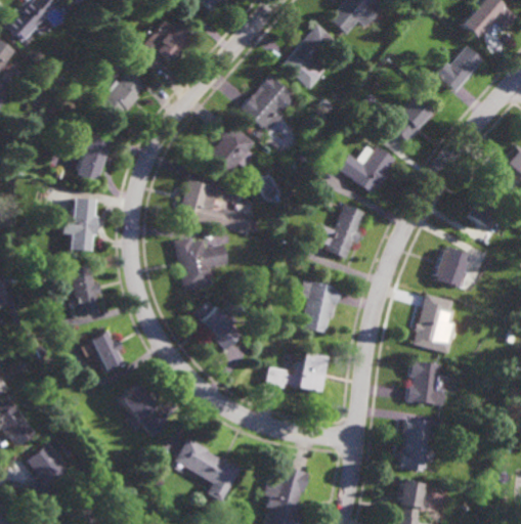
[(48,0),(53,4),(43,15),(52,24),(41,35),(34,28),(20,42),(3,26),(11,16),(9,13),(14,8),(16,10),(26,0),(29,3),(32,0),(48,0)]
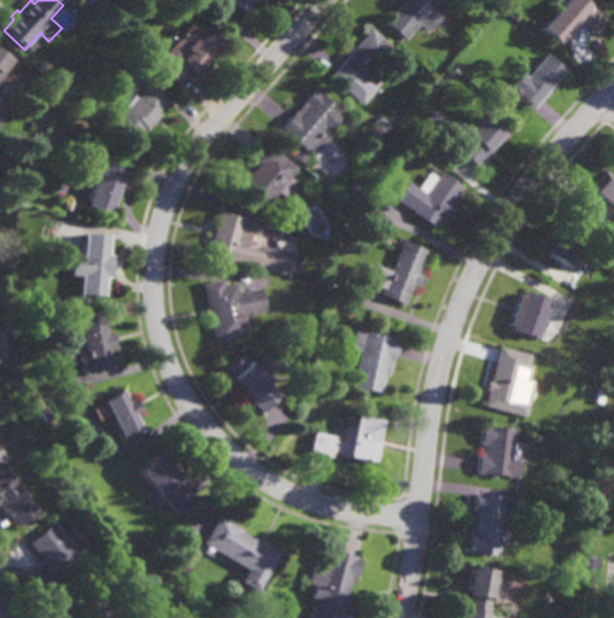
[(267,0),(263,5),(259,3),(249,15),(232,0),(267,0)]
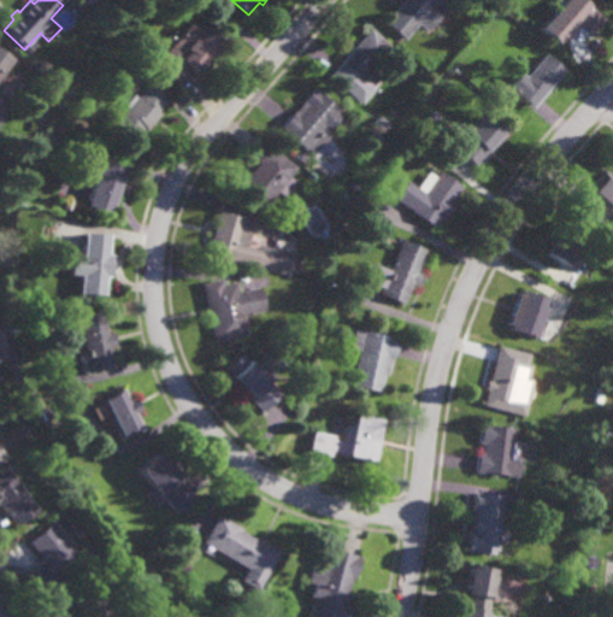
[(432,31),(423,23),(410,40),(389,23),(408,0),(443,0),(443,1),(446,4),(443,6),(449,11),(432,31)]
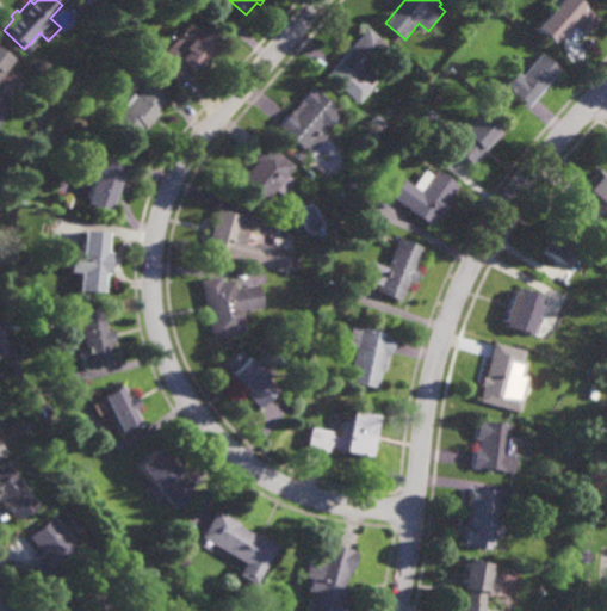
[(577,0),(583,5),(583,4),(602,19),(589,35),(576,24),(568,35),(564,31),(553,43),(537,29),(562,0),(577,0)]
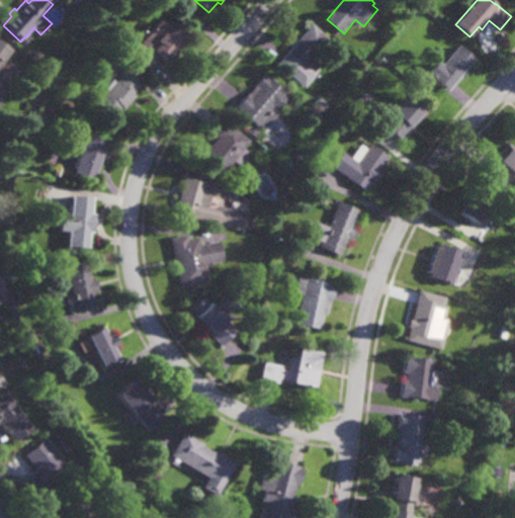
[(169,27),(173,22),(189,37),(182,46),(173,56),(174,56),(167,64),(161,59),(151,71),(137,59),(141,54),(136,50),(162,21),(169,27)]
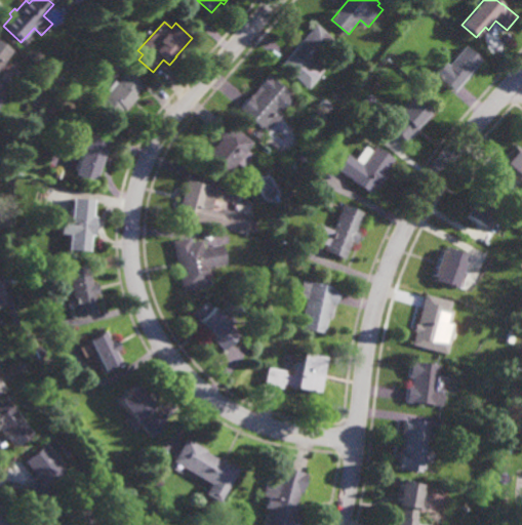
[(322,70),(316,65),(312,69),(313,70),(302,82),(283,65),(320,25),(336,39),(325,52),(332,59),(322,70)]
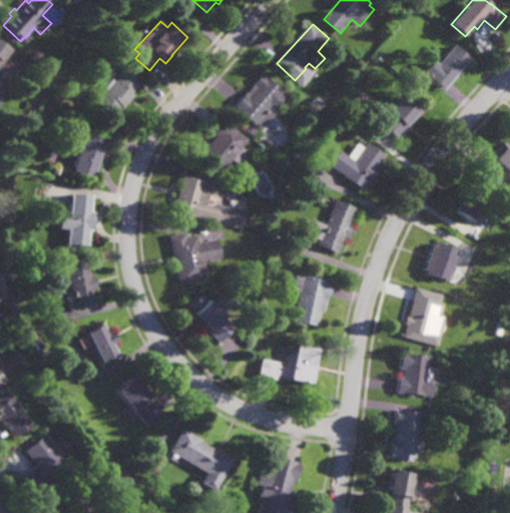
[(0,67),(0,39),(13,50),(0,67)]
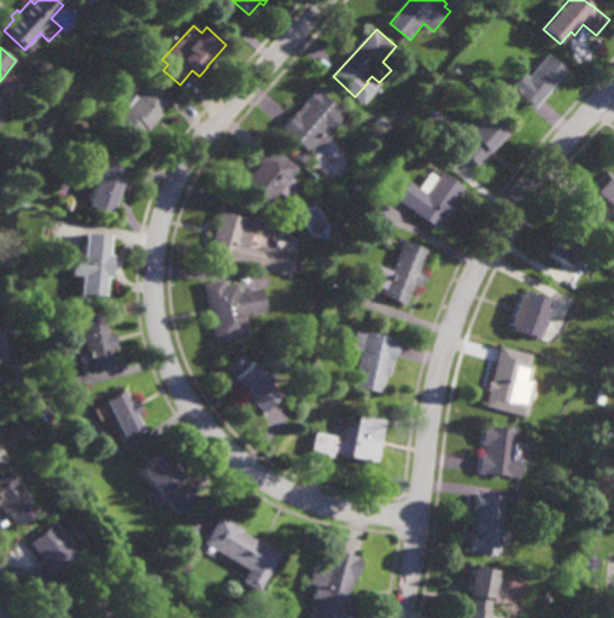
[(534,108),(509,87),(530,63),(536,69),(548,54),(566,70),(534,108)]
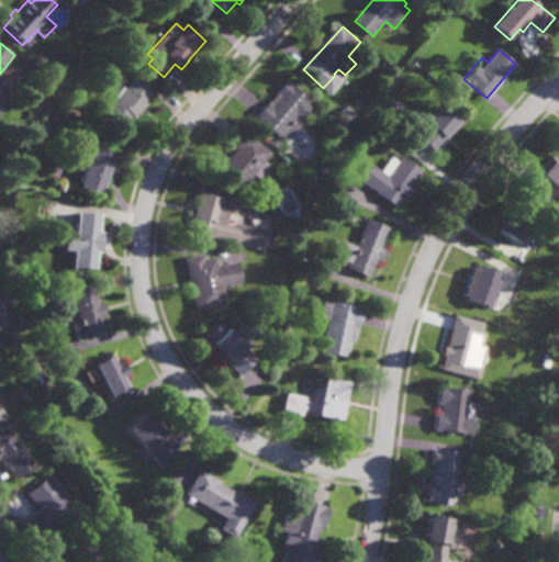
[(155,92),(147,102),(149,104),(136,120),(134,116),(124,128),(107,113),(118,99),(114,97),(123,87),(126,89),(137,77),(155,92)]
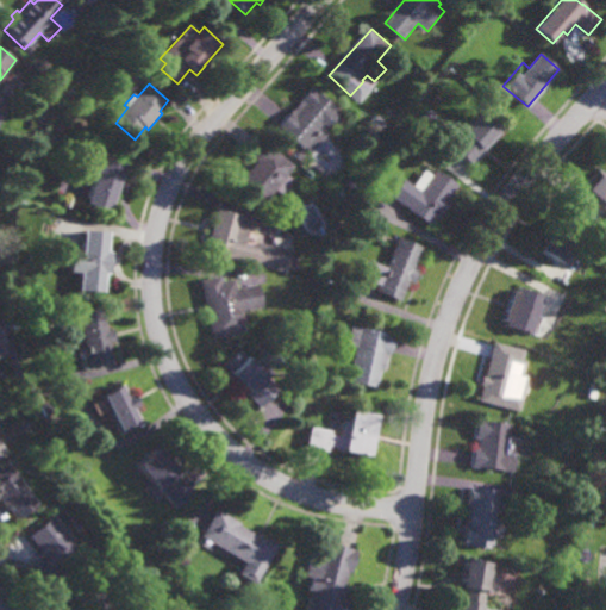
[(339,125),(336,122),(330,130),(332,132),(314,153),(308,148),(307,150),(280,126),(314,87),(343,112),(342,114),(345,118),(339,125)]
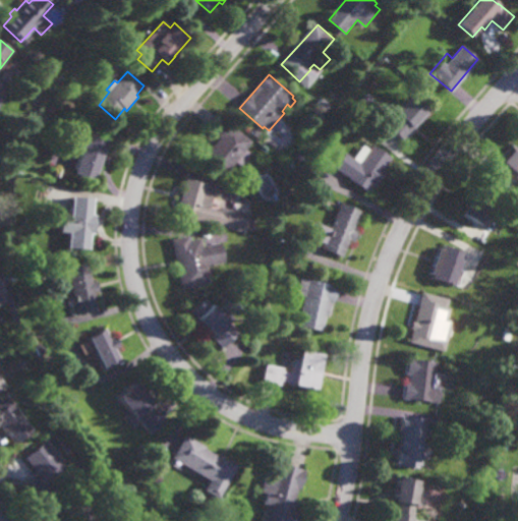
[(444,97),(438,91),(442,87),(448,92),(444,97)]
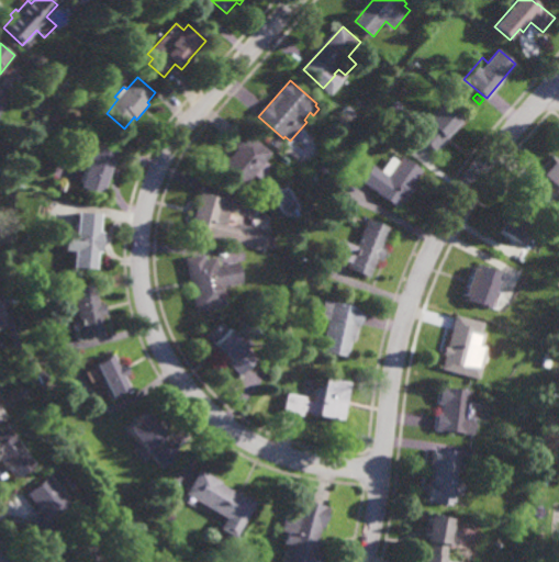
[(450,139),(439,153),(411,126),(422,114),(429,122),(447,103),(467,121),(450,139)]
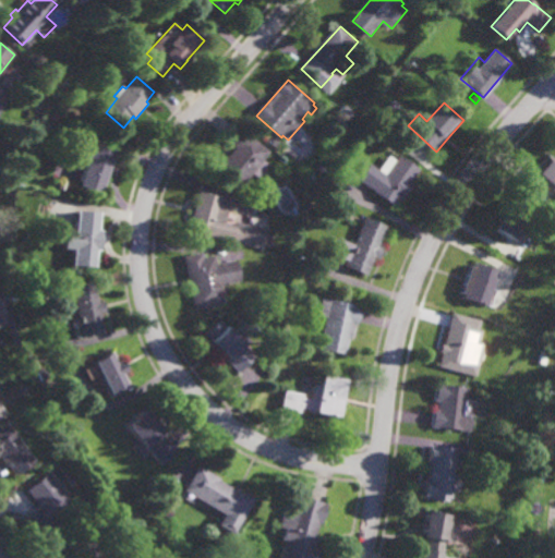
[(353,121),(348,118),(353,111),(358,114),(353,121)]
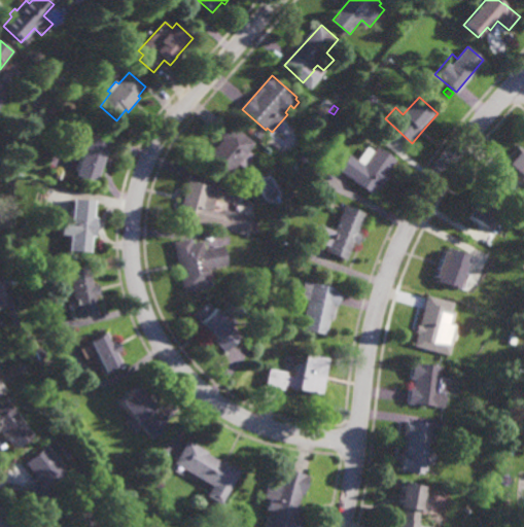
[(327,121),(322,116),(324,113),(330,117),(327,121)]
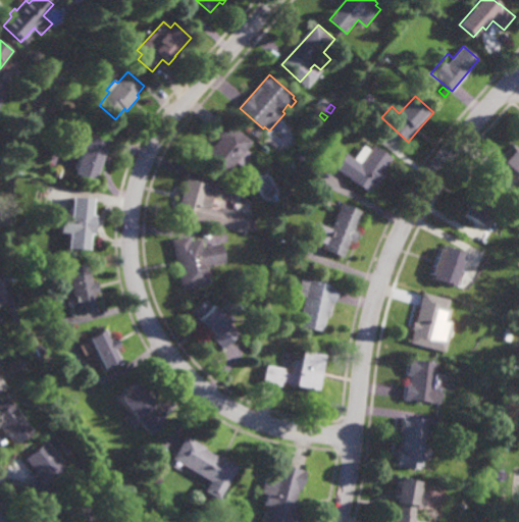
[(246,166),(239,161),(226,178),(204,161),(222,138),(217,134),(227,120),(254,141),(249,148),(255,153),(246,166)]
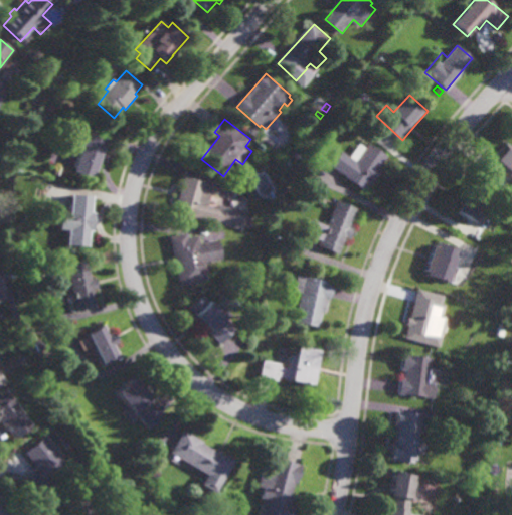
[(93,178),(71,171),(79,149),(74,147),(79,133),(88,135),(88,134),(106,141),(93,178)]
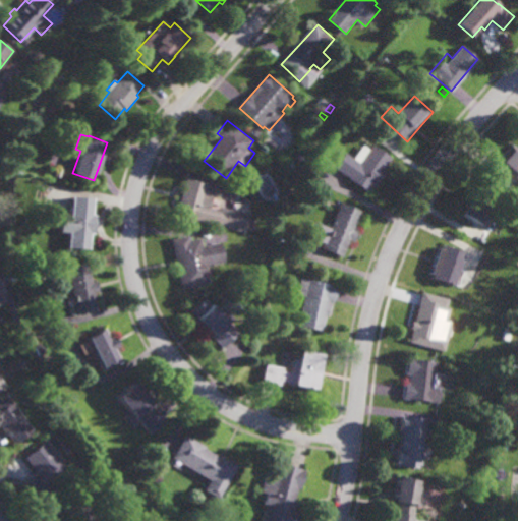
[(517,178),(498,161),(513,143),(517,147),(517,178)]
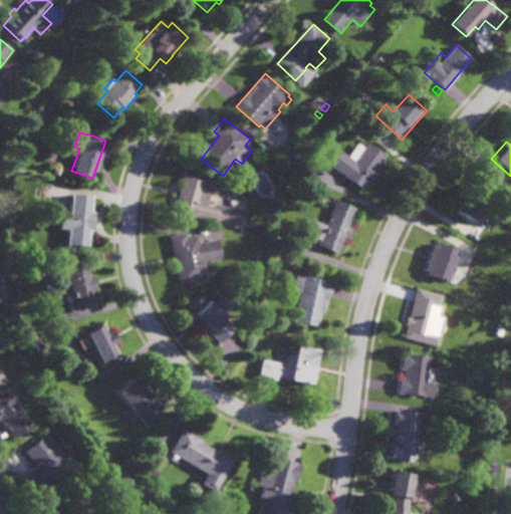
[(388,156),(379,166),(382,168),(370,185),(368,184),(363,190),(347,178),(348,177),(332,165),(343,151),(350,157),(360,143),(365,147),(368,143),(388,156)]
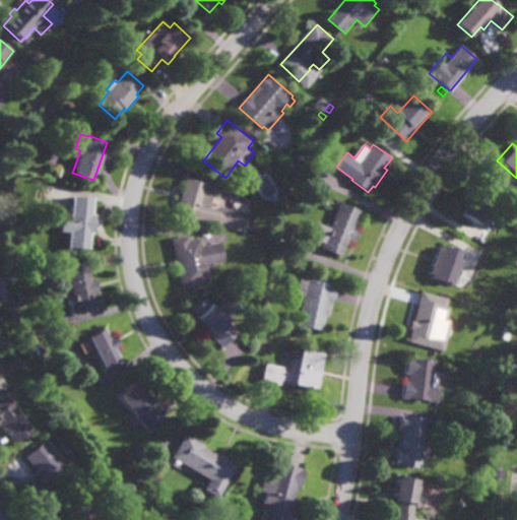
[(220,208),(221,205),(251,213),(246,232),(199,218),(198,223),(177,217),(188,177),(209,183),(209,186),(217,188),(212,206),(220,208)]
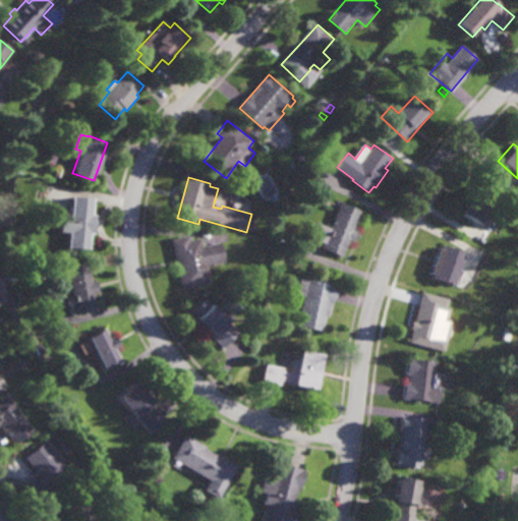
[(480,224),(462,213),(481,182),(500,193),(480,224)]
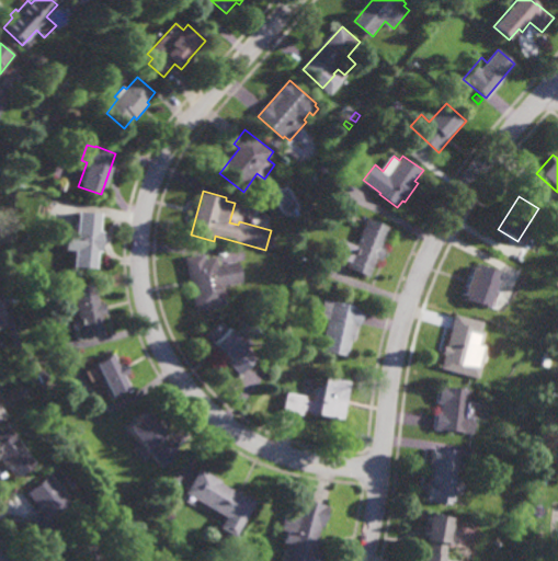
[(101,250),(98,249),(97,266),(73,265),(77,208),(100,209),(99,229),(102,229),(101,250)]
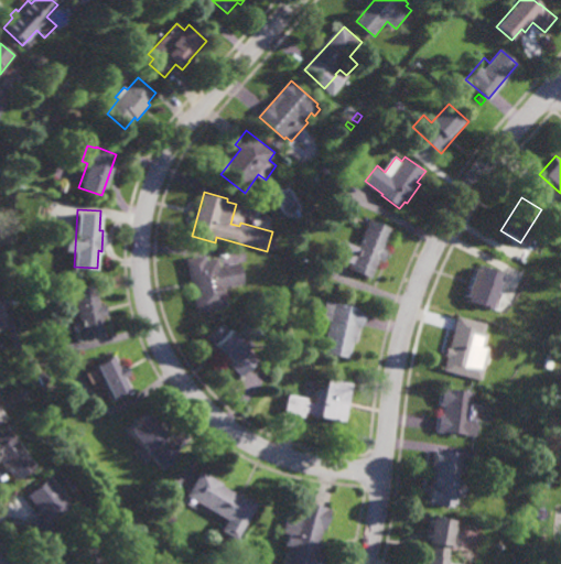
[(385,248),(390,250),(386,261),(380,259),(373,279),(351,270),(353,263),(342,258),(348,241),(359,246),(370,218),(392,228),(385,248)]
